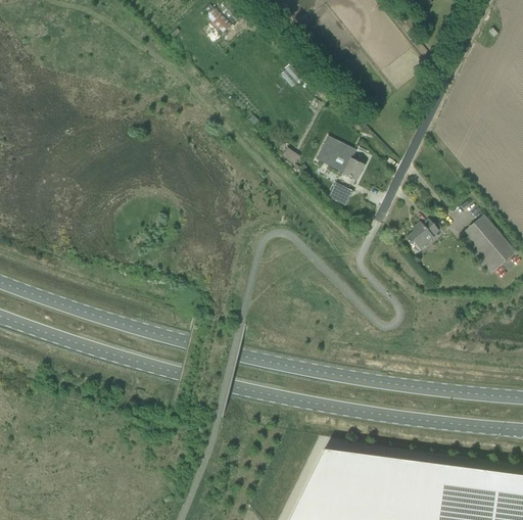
[(432,1),(431,0),(406,0),(417,13),(432,1)]
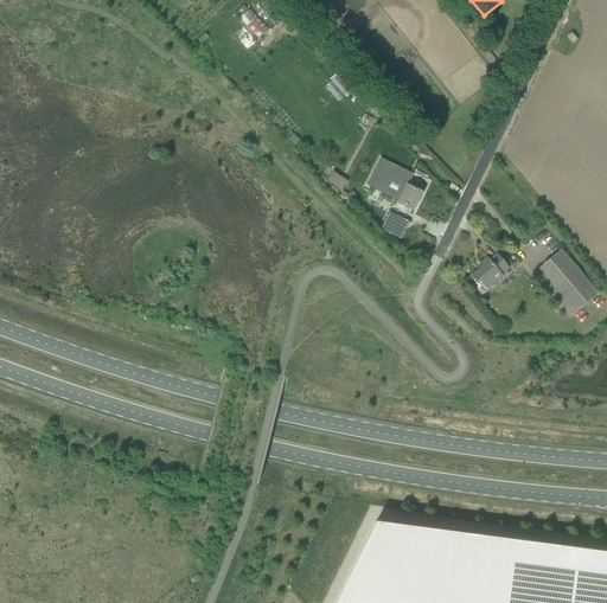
[(270,25),(253,6),(251,5),(238,17),(257,37),(270,25)]
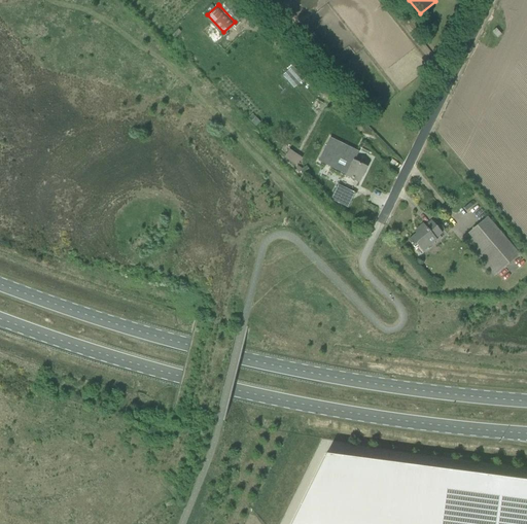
[(348,167),(345,173),(359,180),(367,165),(348,155),(352,147),(330,136),(321,154),(348,167)]
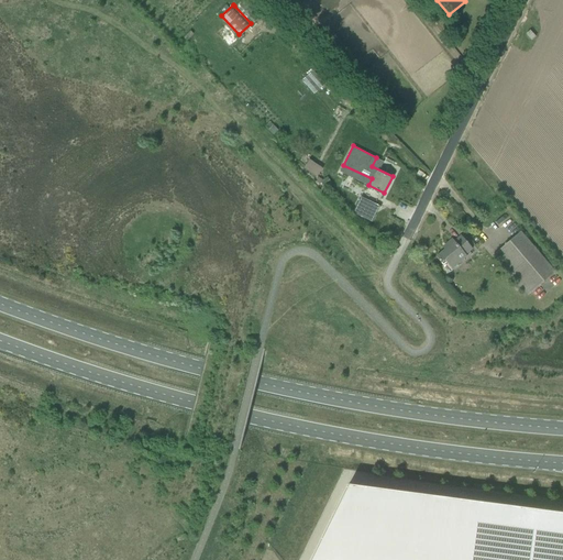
[(322,166),(309,157),(305,165),(317,174),(322,166)]
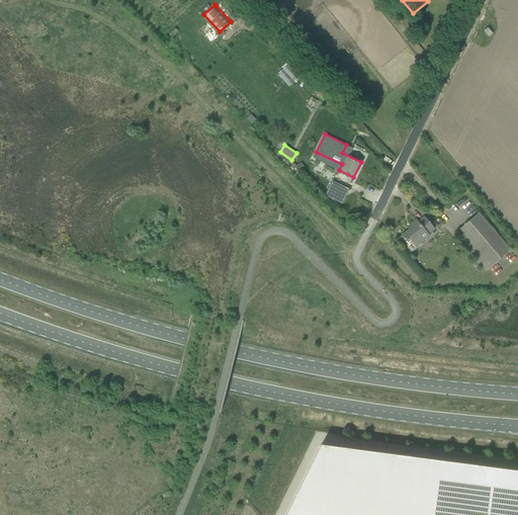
[(295,165),(298,170),(305,166),(301,160),(295,165)]
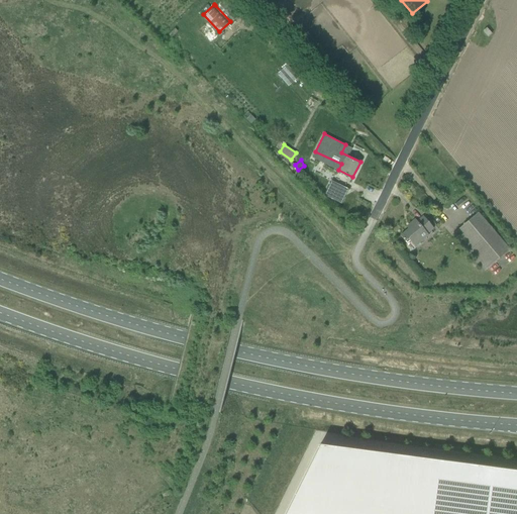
[(341,202),(348,187),(339,183),(332,197),(341,202)]
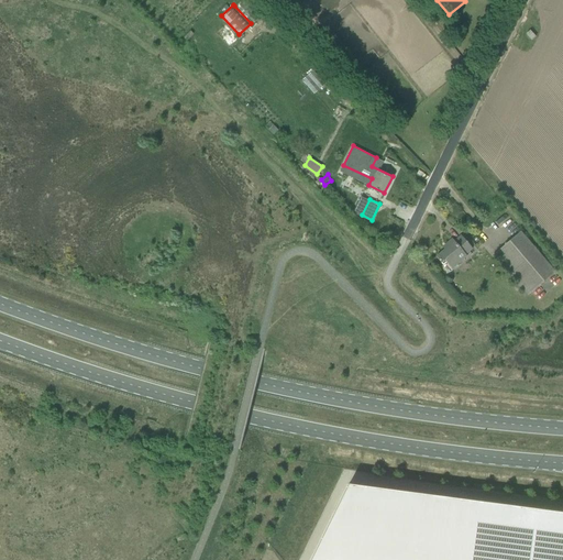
[(494,252),(507,267),(528,293),(555,270),(520,229),(494,252)]
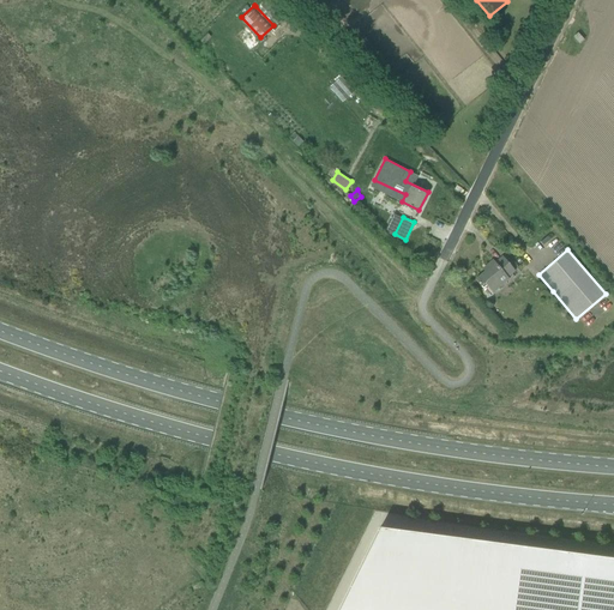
[(516,269),(503,254),(495,260),(493,258),(486,264),(488,266),(476,277),(483,287),(487,283),(493,291),(510,277),(509,275),(516,269)]
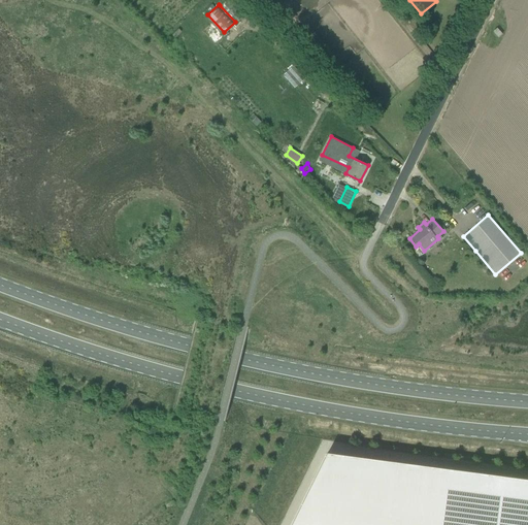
[(527,524),(527,479),(327,453),(290,524),(527,524)]
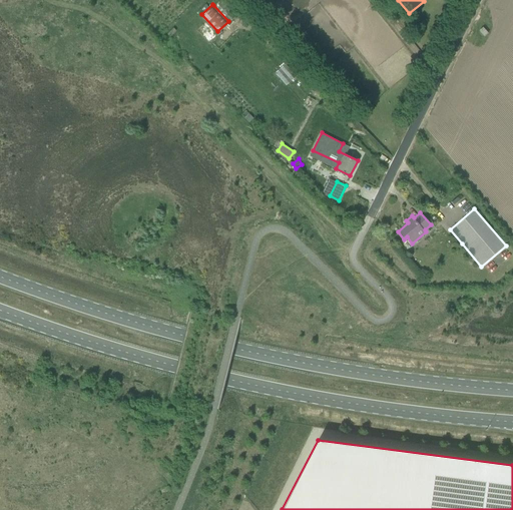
All buildings are outlined.
